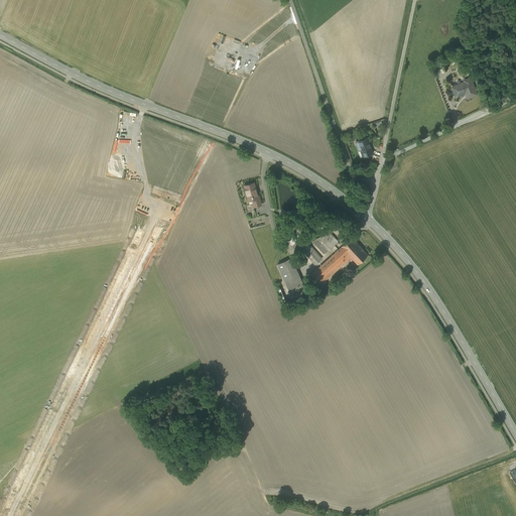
[(471,79),(464,82),(465,83),(452,88),(456,98),(469,93),(471,98),(477,95),(471,79)]
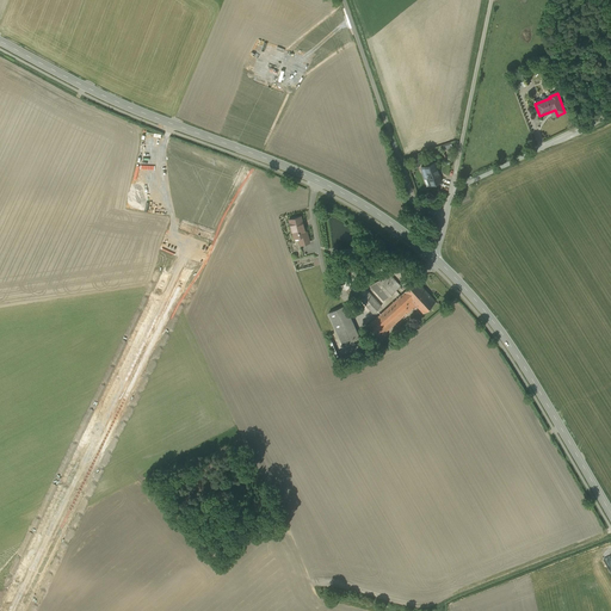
[(434,162),(430,165),(429,164),(426,165),(425,166),(421,167),(425,178),(427,177),(430,185),(442,181),(440,180),(440,181),(438,173),(434,162)]
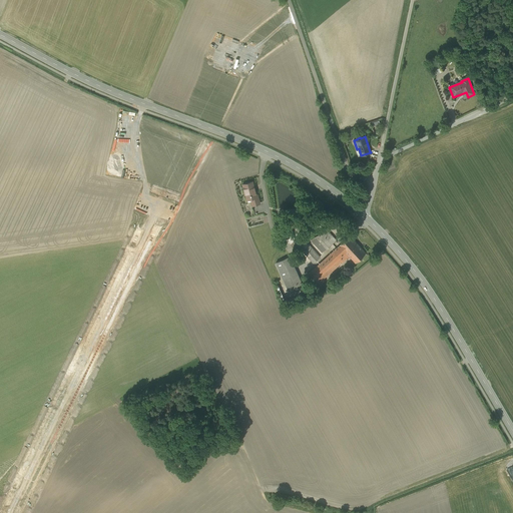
[(252,181),(242,184),(244,191),(244,192),(244,194),(245,195),(246,197),(250,195),(251,198),(258,196),(258,195),(257,195),(252,181)]
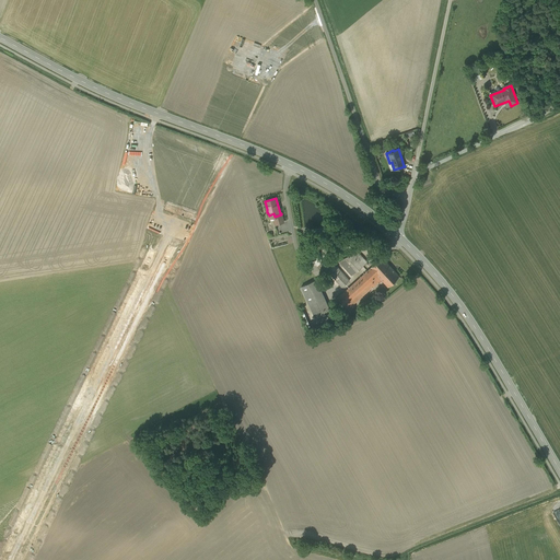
[(275,217),(273,217),(276,224),(283,222),(281,214),(275,217)]
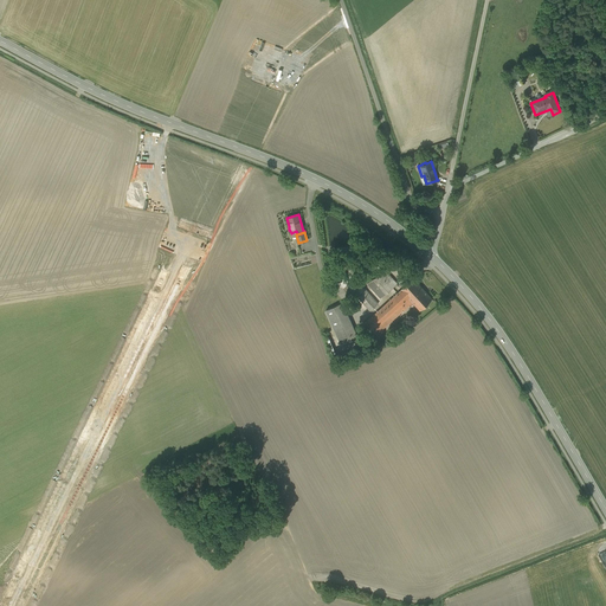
[(384,268),(367,284),(380,298),(397,282),(384,268)]
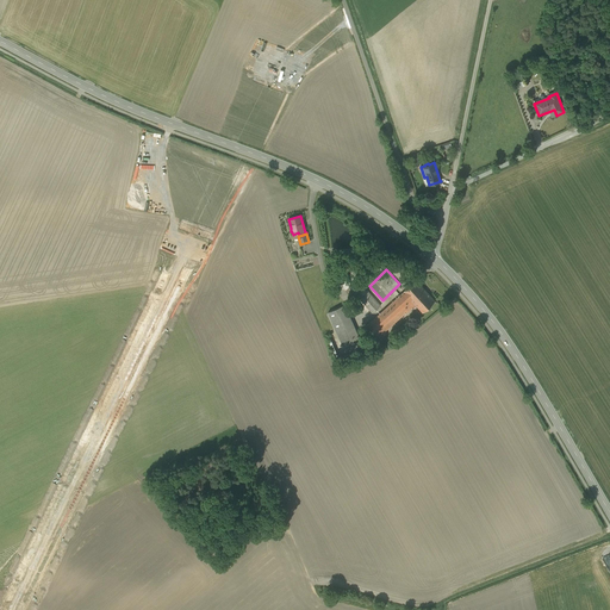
[(434,300),(416,280),(404,292),(416,304),(422,312),(434,300)]
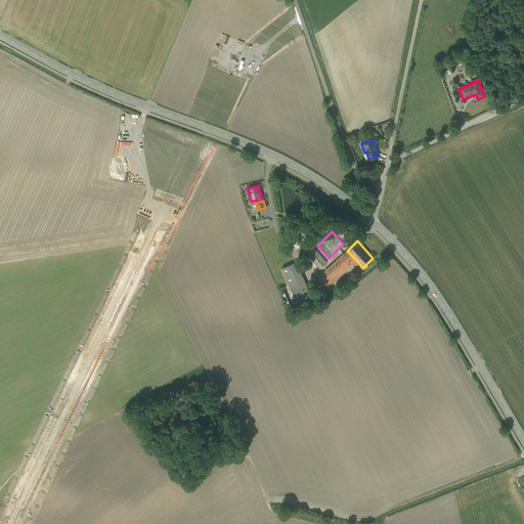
[(326,262),(307,242),(301,247),(320,268),(326,262)]
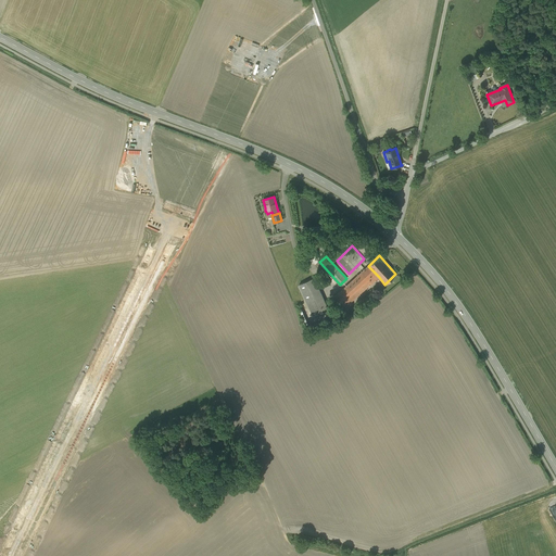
[(368,266),(332,299),(340,306),(344,302),(348,305),(368,286),(369,286),(379,277),(368,266)]
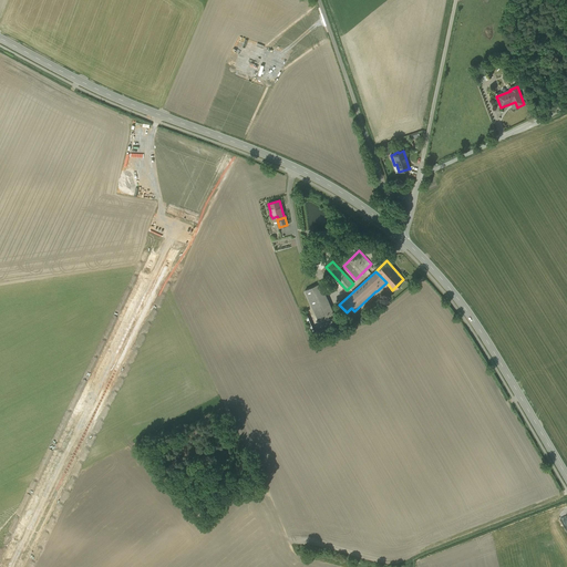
[(321,282),(306,289),(317,317),(332,310),(321,282)]
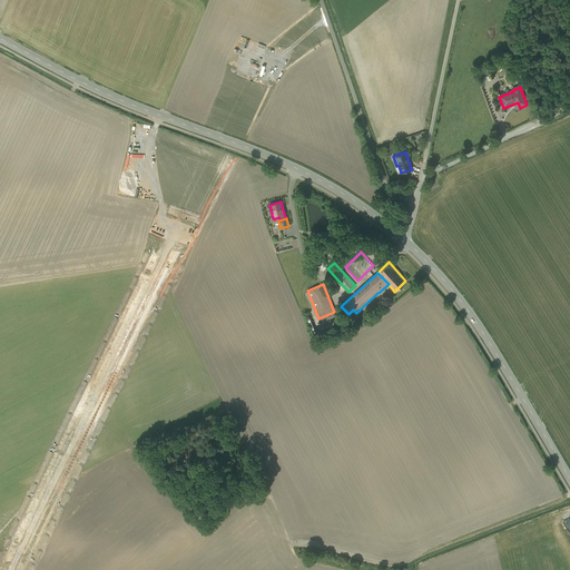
All buildings are outlined.
